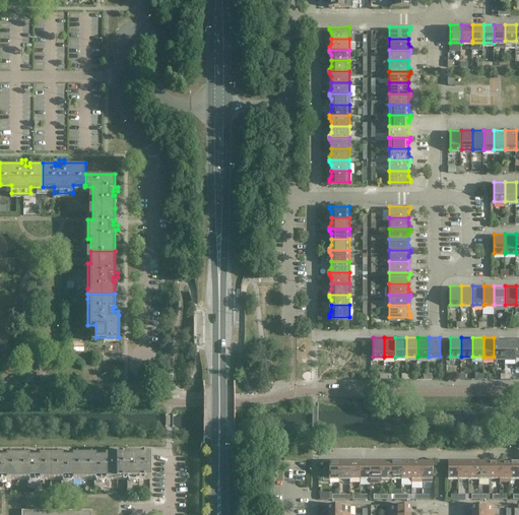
[(505,357),(505,337),(494,337),(494,357),(505,357)]
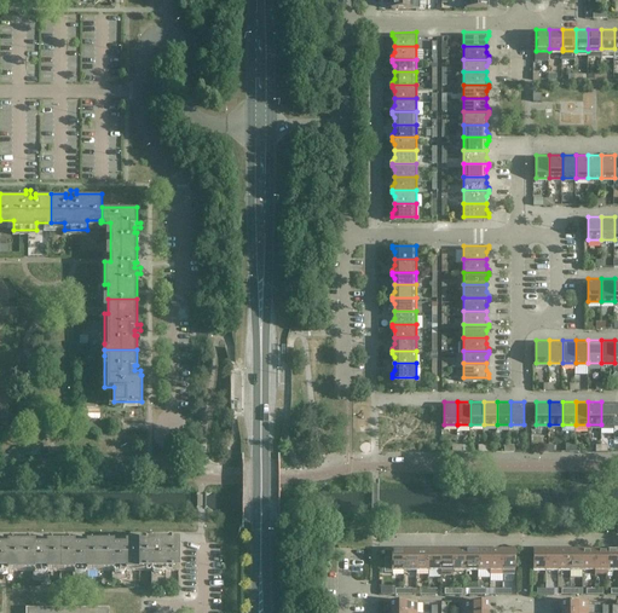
[(614,424),(614,402),(601,402),(601,424),(614,424)]
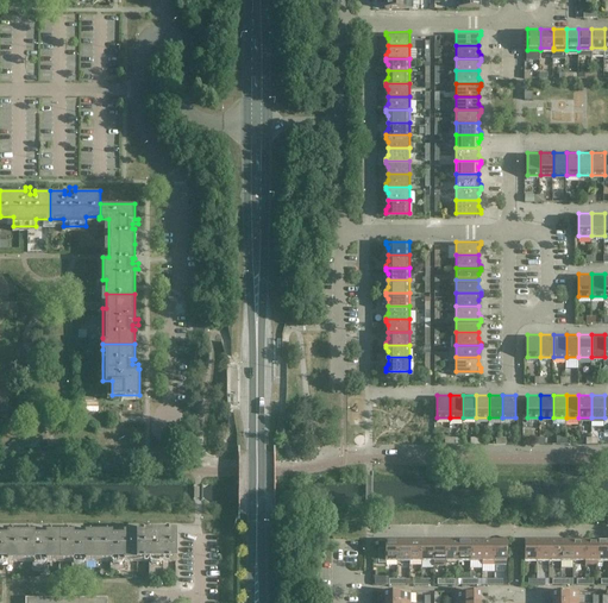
[(0,557),(22,557),(22,528),(23,528),(23,527),(12,527),(12,528),(7,528),(7,532),(2,532),(2,527),(0,526),(0,557)]
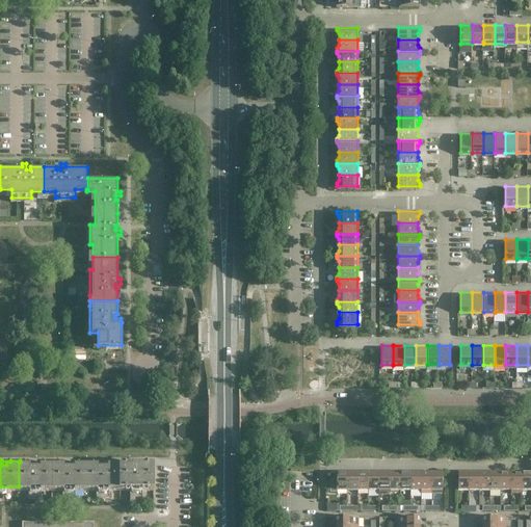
[(52,486),(52,462),(41,462),(41,465),(35,465),(35,460),(31,460),(30,462),(20,462),(19,462),(19,486),(29,486),(29,494),(35,496),(42,494),(42,486),(52,486)]
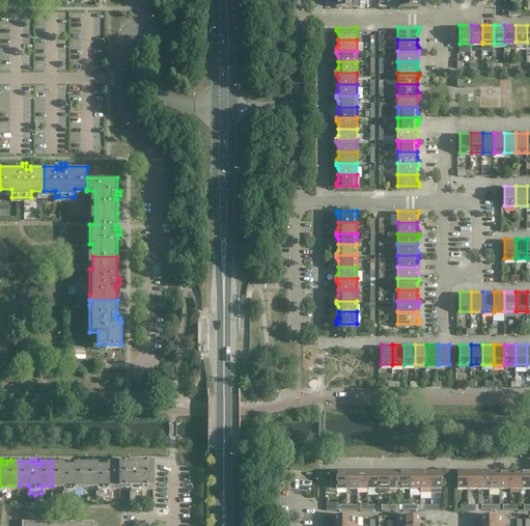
[(86,486),(86,461),(75,461),(75,464),(70,464),(70,460),(65,460),(64,461),(52,461),(52,486),(63,486),(63,493),(70,495),(76,493),(76,486),(86,486)]
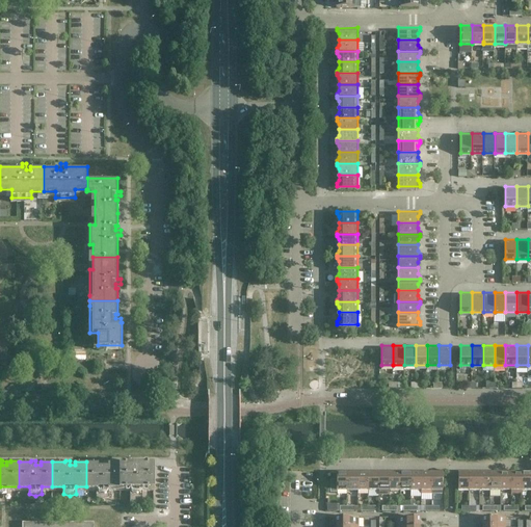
[(120,486),(120,462),(108,462),(108,465),(104,465),(104,460),(103,460),(100,460),(98,462),(86,462),(86,486),(97,486),(97,494),(103,496),(109,494),(109,486),(120,486)]
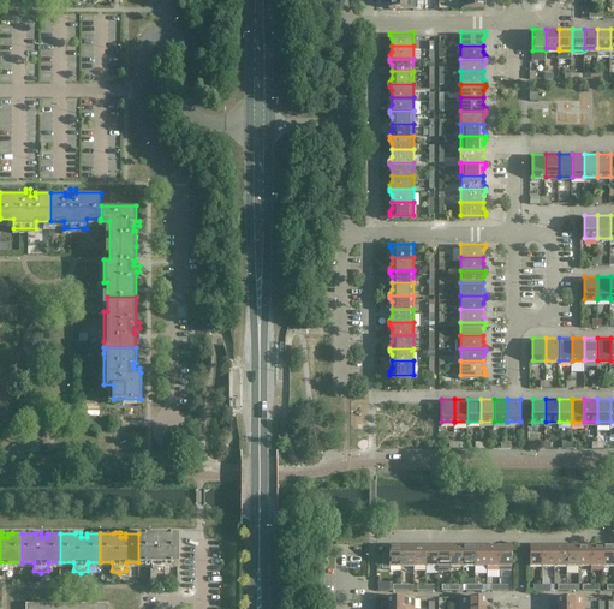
[(178,562),(178,533),(159,533),(159,532),(154,532),(153,533),(138,533),(138,562),(151,562),(151,578),(159,580),(166,578),(166,562),(178,562)]
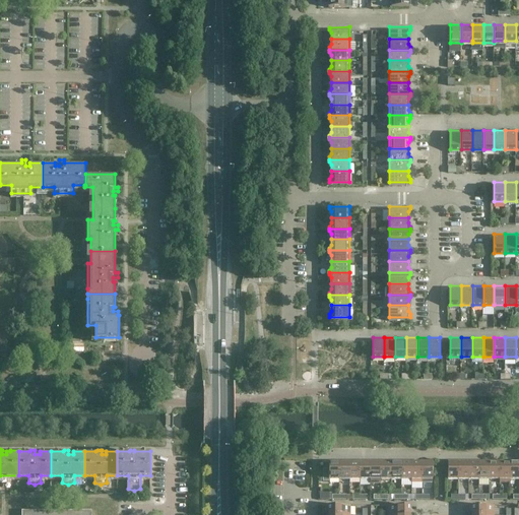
[(511,478),(510,475),(510,458),(500,459),(500,475),(500,478),(511,478)]
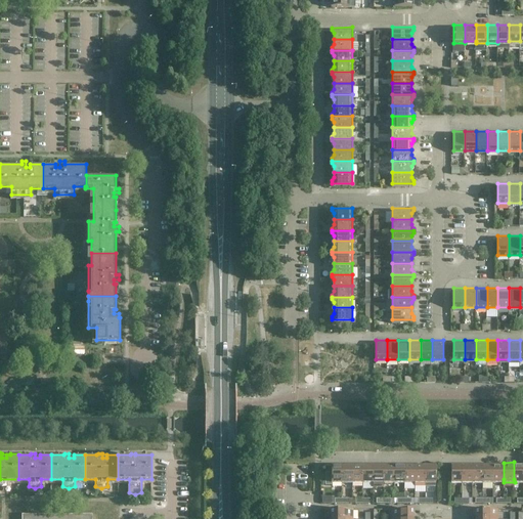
[(522,462),(514,462),(514,479),(522,478),(522,462)]
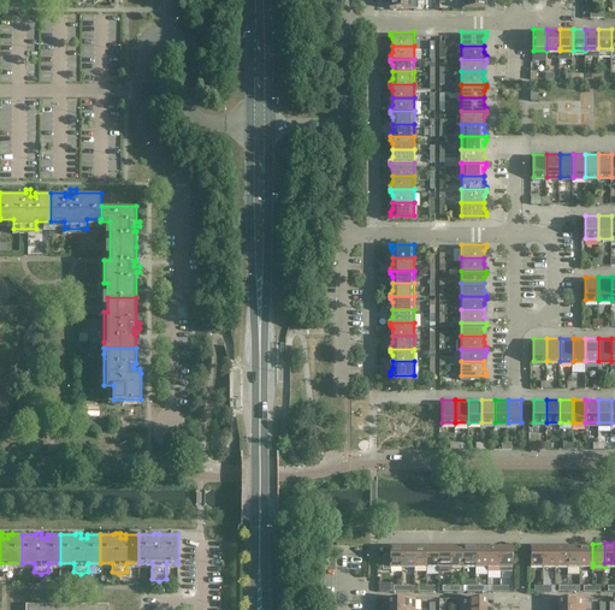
[(402,563),(402,544),(390,544),(390,551),(383,551),(383,566),(390,566),(390,563),(402,563)]
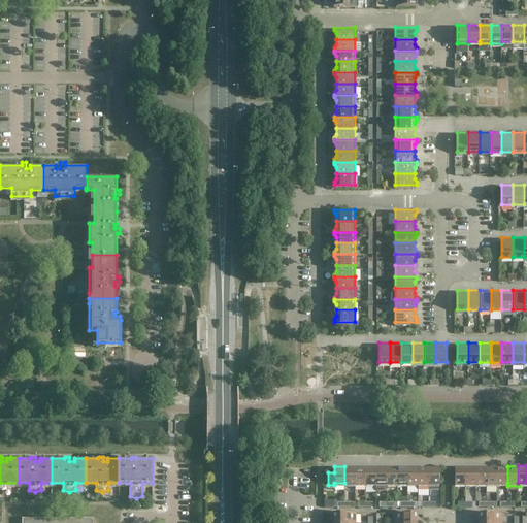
[(356,483),(356,466),(344,466),(344,483),(356,483)]
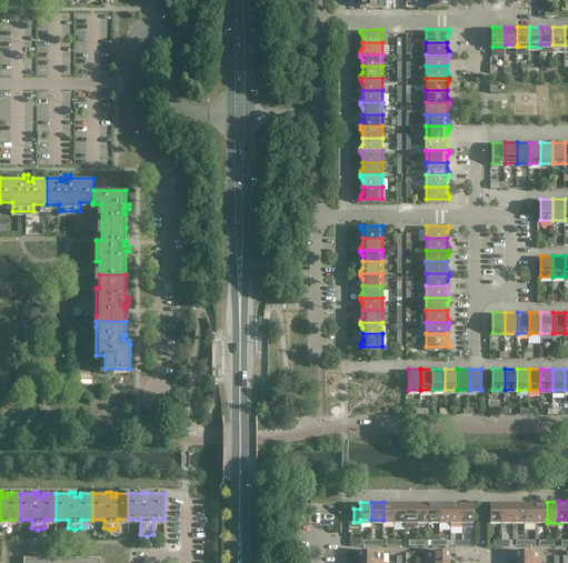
[(395,520),(395,502),(384,502),(384,520),(395,520)]
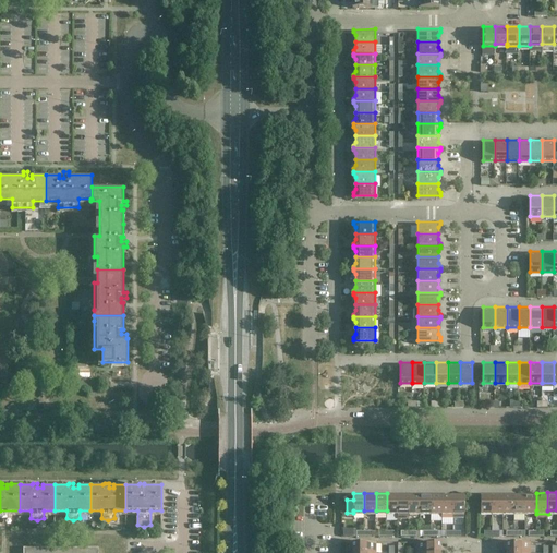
[(398,511),(398,493),(387,493),(387,511),(398,511)]
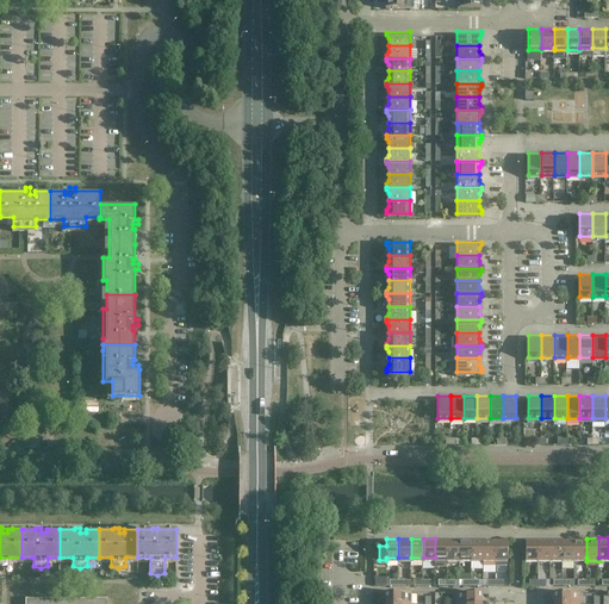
[(447,558),(447,539),(435,539),(435,558),(447,558)]
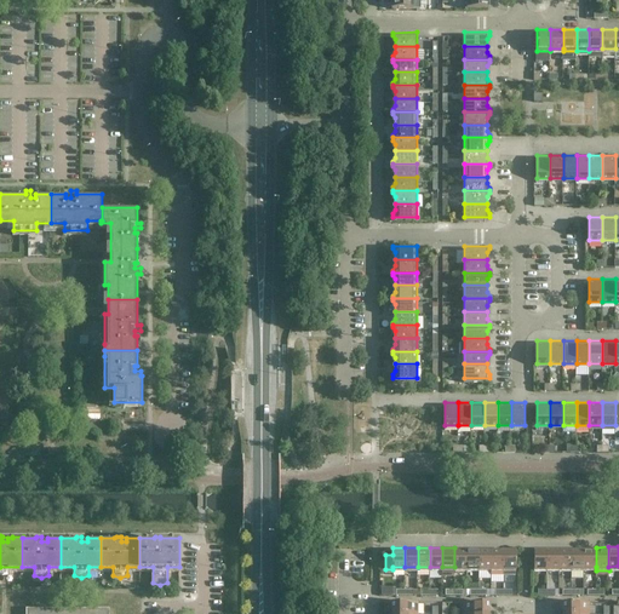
[(466,567),(466,547),(454,547),(454,567),(466,567)]
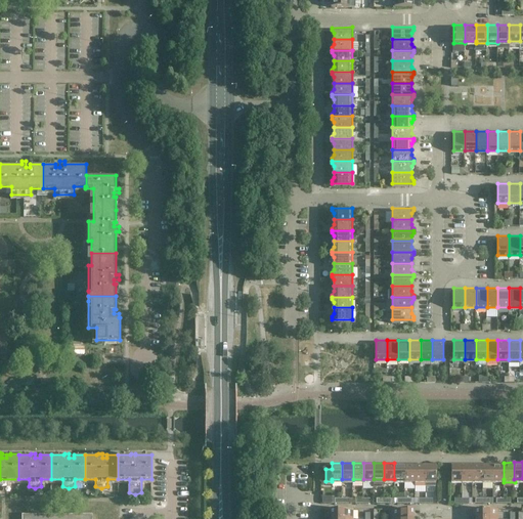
[(405,479),(405,463),(394,463),(394,479),(405,479)]
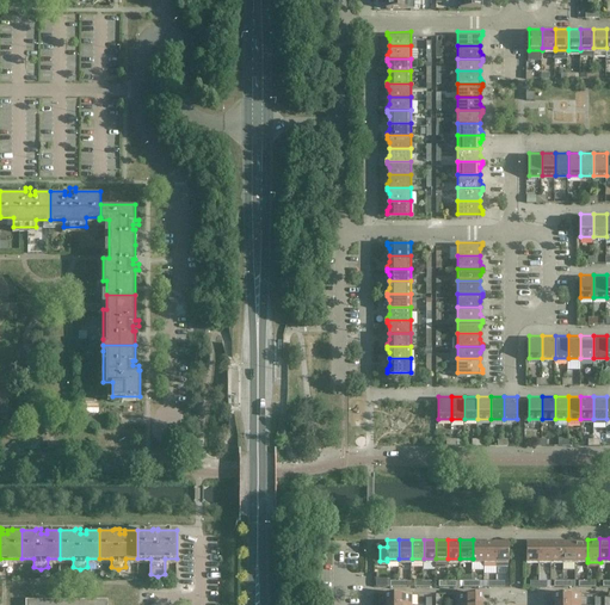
[(485,559),(485,539),(473,539),(473,559),(485,559)]
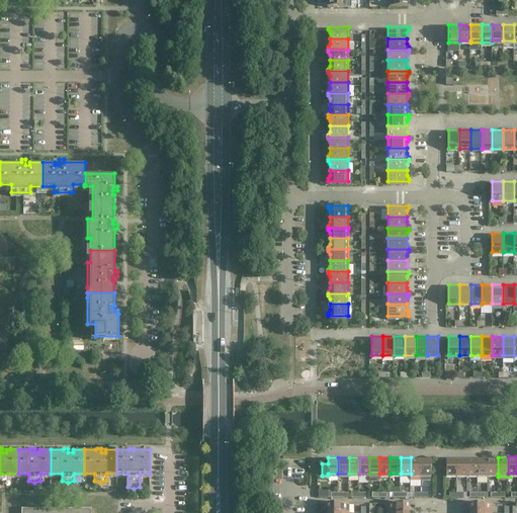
[(421,474),(421,457),(411,457),(411,474),(421,474)]
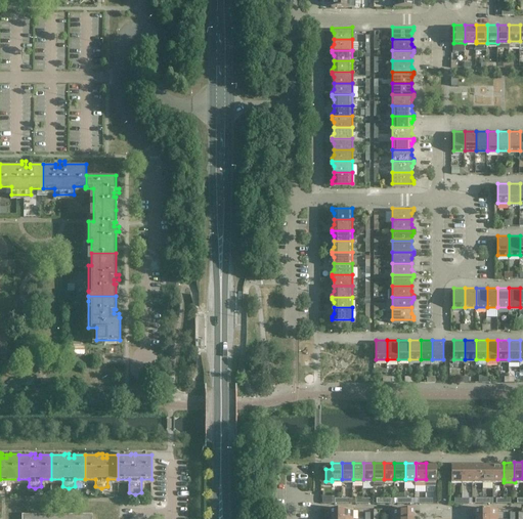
[(436,482),(436,463),(426,463),(426,479),(426,482),(436,482)]
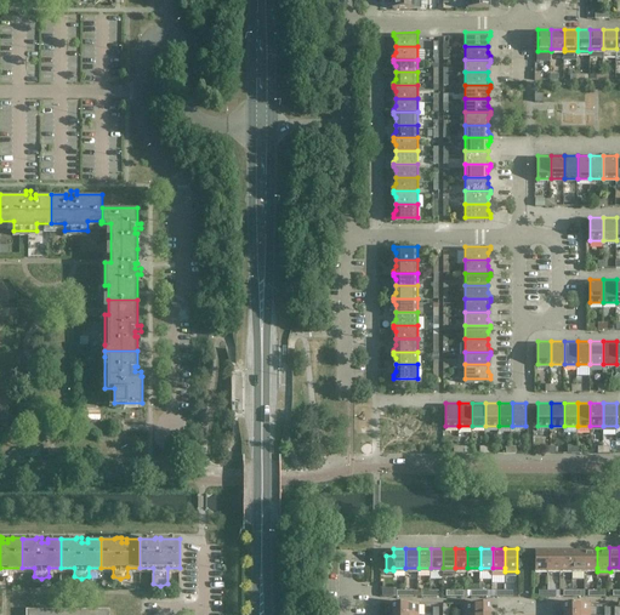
[(547,568),(547,548),(535,548),(535,568),(547,568)]
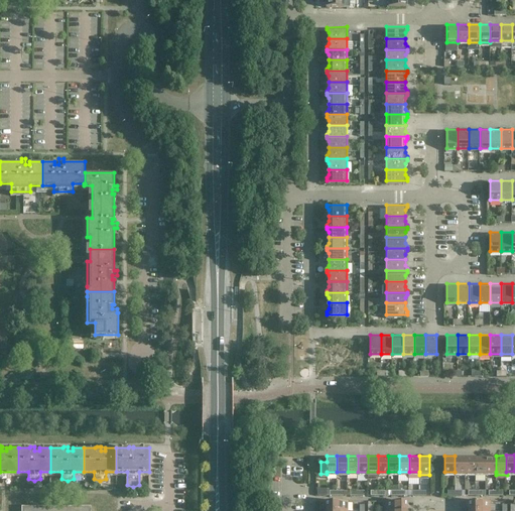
[(466,472),(466,456),(455,456),(455,472),(466,472)]
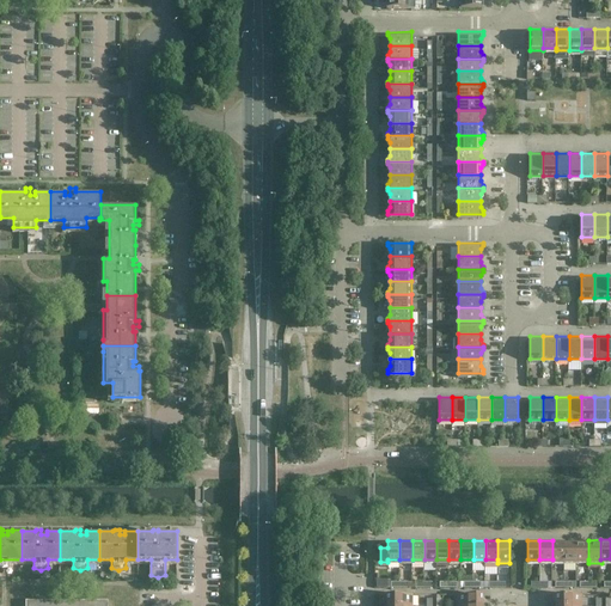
[(564,559),(564,540),(553,540),(553,559),(564,559)]
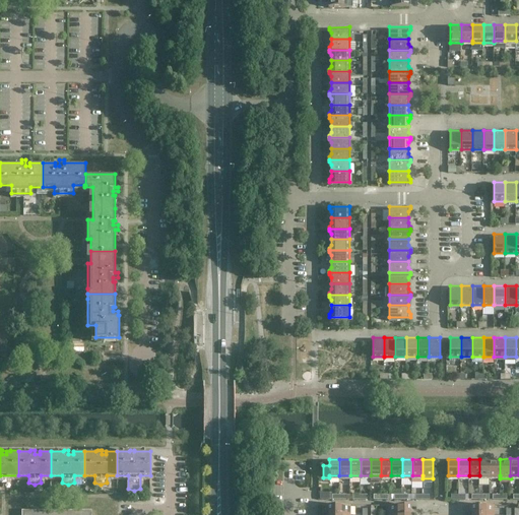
[(490,475),(490,459),(479,459),(479,475),(490,475)]
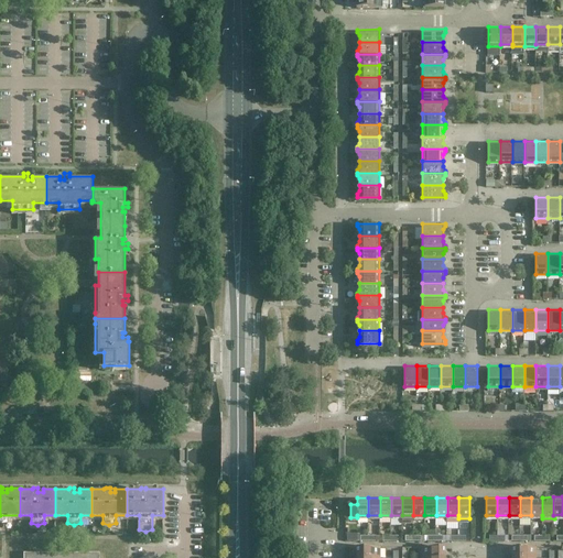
[(542,515),(542,498),(531,498),(531,515),(542,515)]
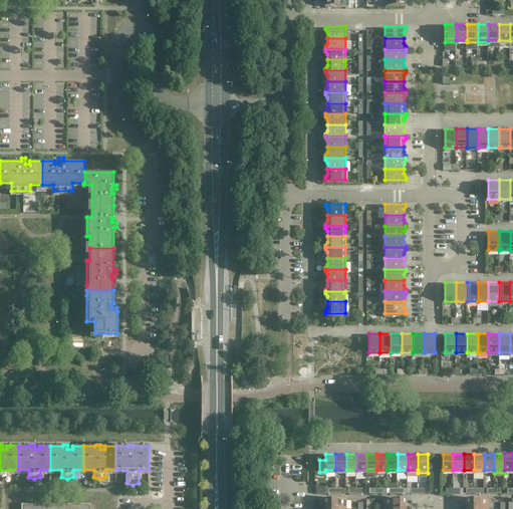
[(346,505),(346,496),(325,496),(325,505),(346,505)]
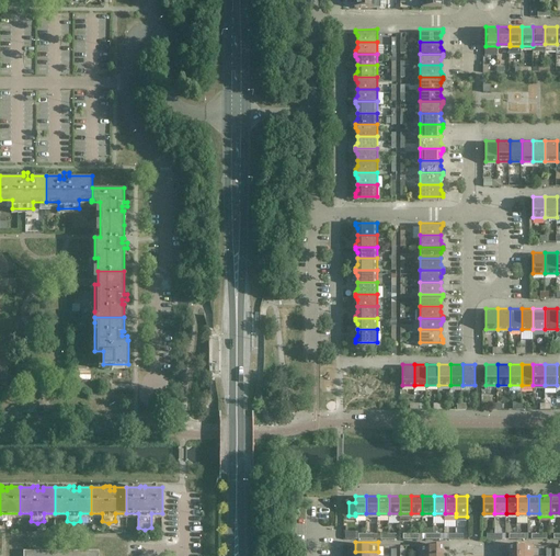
[(443,552),(443,542),(419,542),(419,552),(443,552)]
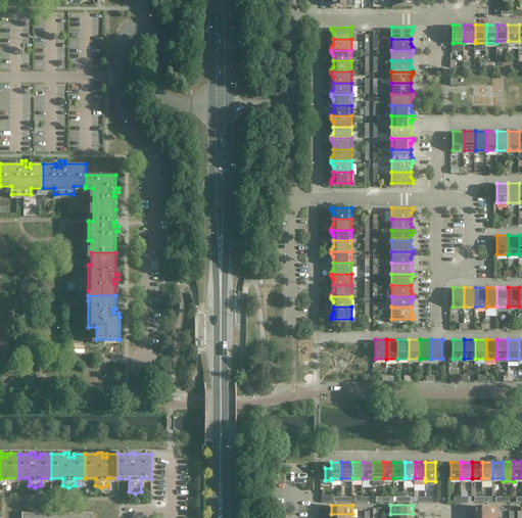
[(497,514),(497,505),(475,505),(475,514),(497,514)]
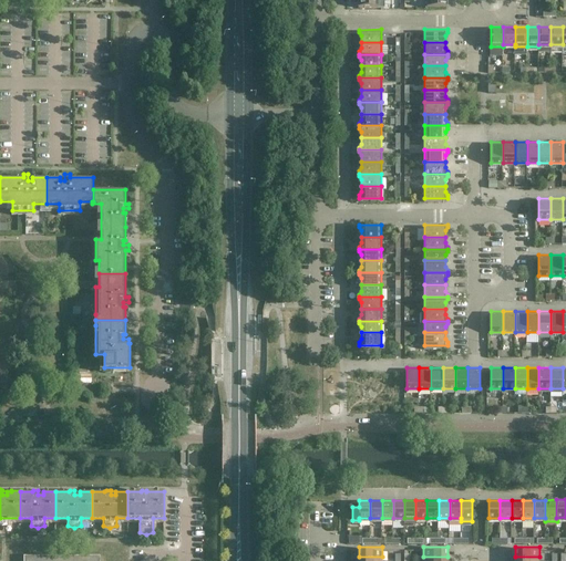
[(100,560),(101,552),(100,552),(100,551),(26,551),(26,552),(24,552),(23,560),(100,560)]
